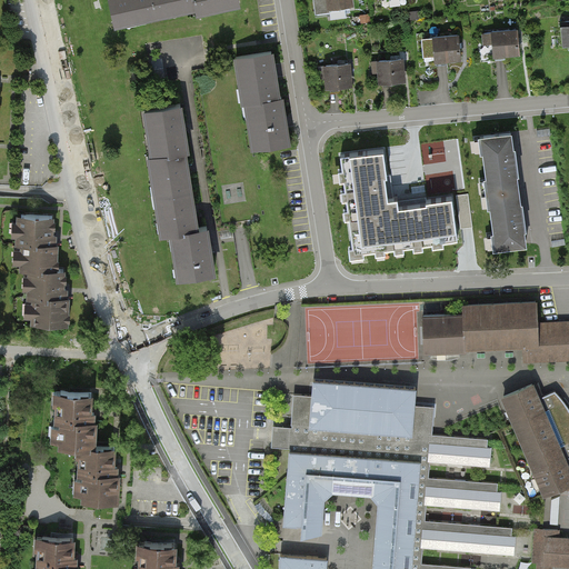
[(110,0),(116,25),(198,6),(199,11),(240,2),(239,0),(110,0)]
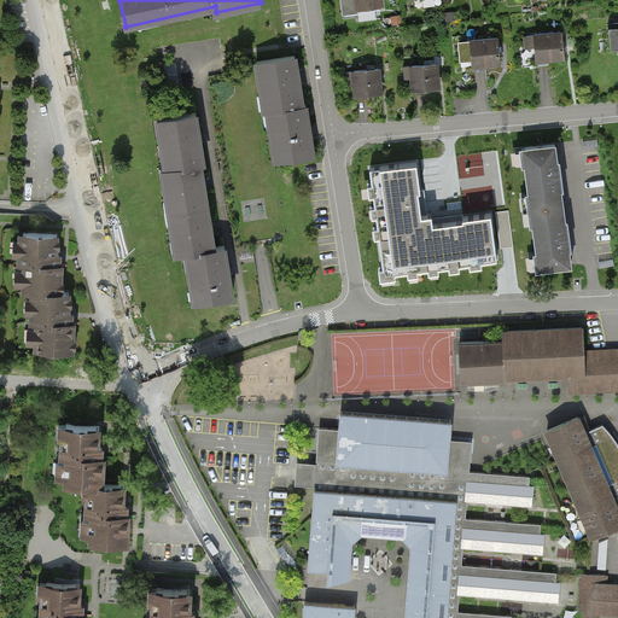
[(382,0),(354,0),(355,10),(384,6),(382,0)]
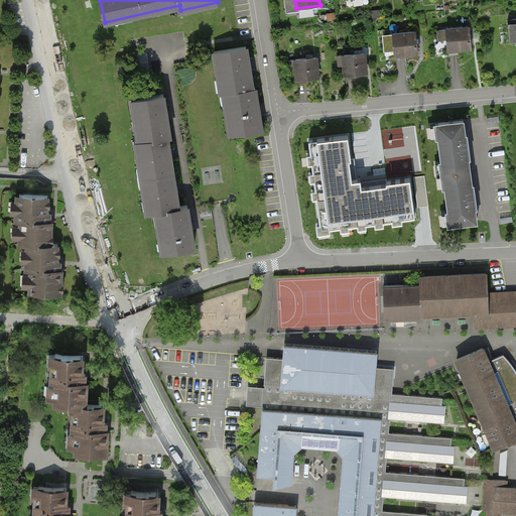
[(515,22),(507,23),(509,46),(515,45),(515,22)]
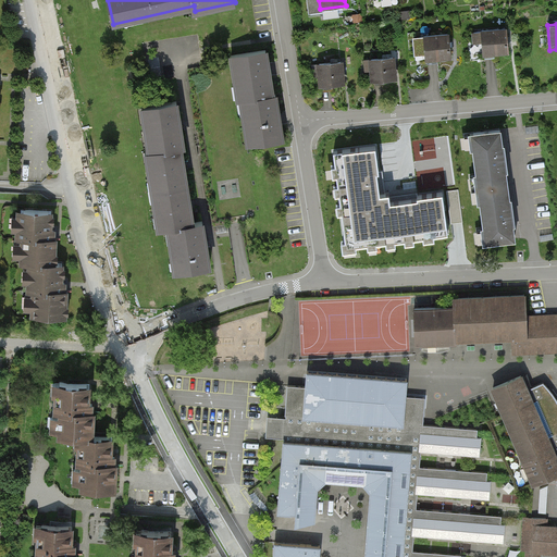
[(506,28),(479,31),(481,57),(508,54),(506,28)]
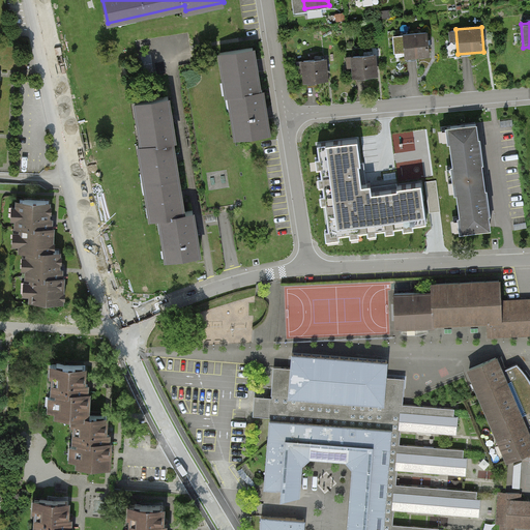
[(427,32),(401,34),(403,59),(429,57),(427,32)]
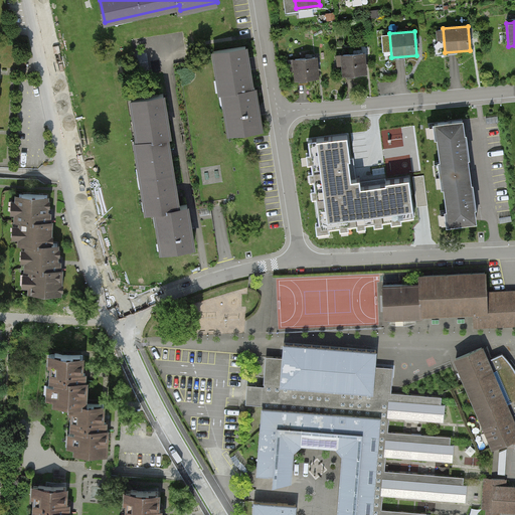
[(245,47),(210,52),(216,96),(218,96),(252,90),(245,47)]
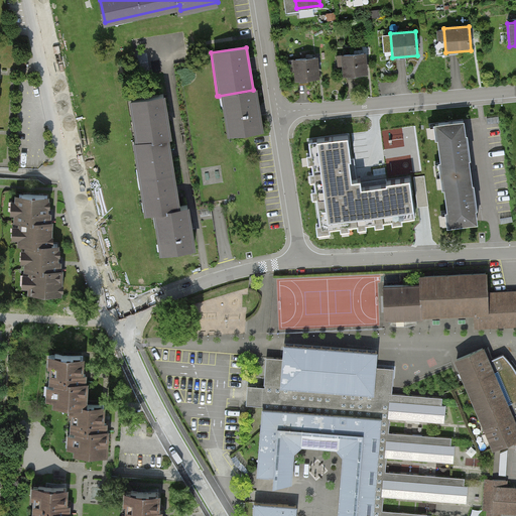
[(364,52),(340,54),(342,77),(366,75),(364,52)]
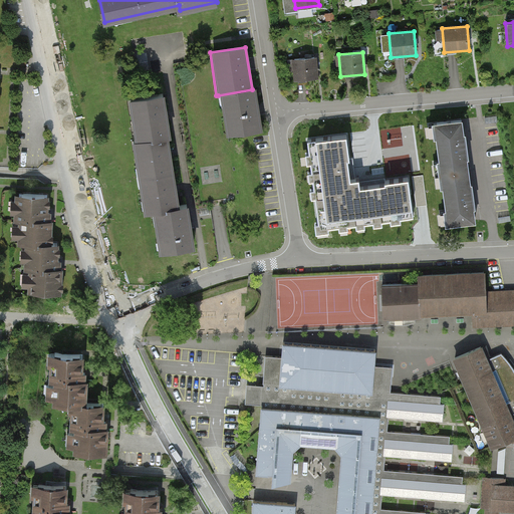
[(315,57),(291,59),(292,81),(317,79),(315,57)]
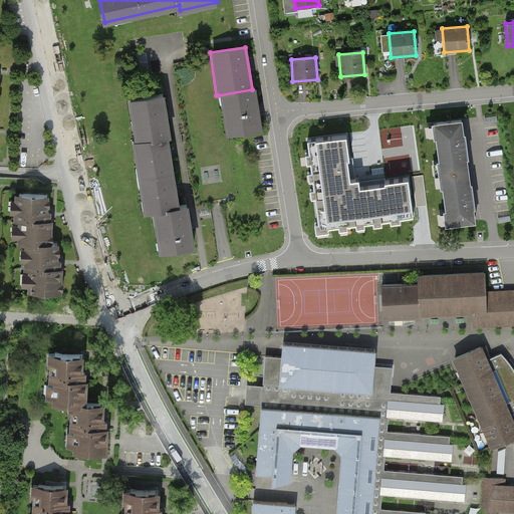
[(254,89),(252,89),(218,95),(225,138),(261,132),(254,89)]
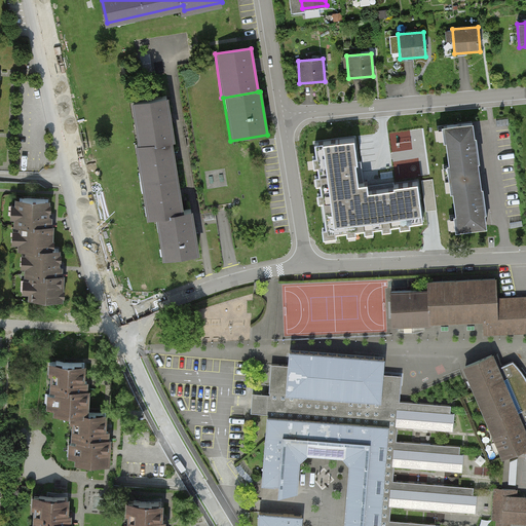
[(135,145),(170,140),(173,139),(166,98),(128,104),(135,145)]
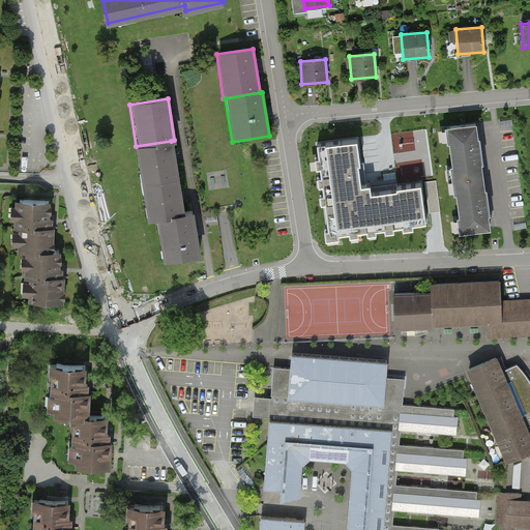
[(450,126),(464,232),(489,229),(486,201),(479,151),(475,123),(450,126)]
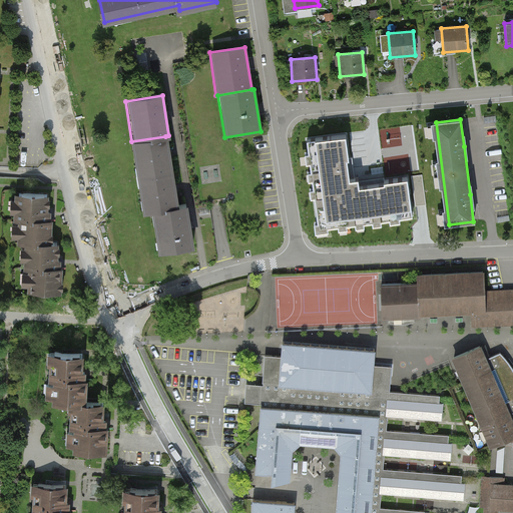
[(325,133),(338,227),(363,224),(360,200),(354,153),(351,129),(325,133)]
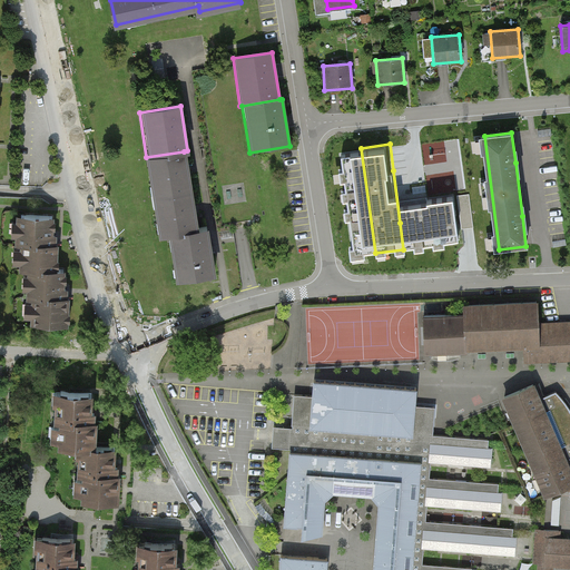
[(144,158),(150,198),(190,192),(184,151),(146,157),(144,158)]
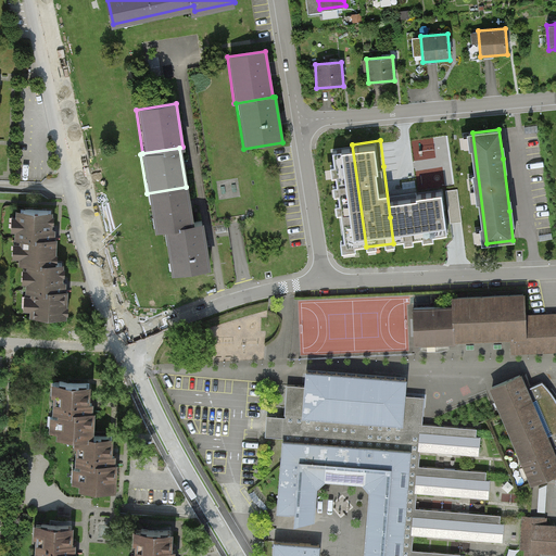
[(269,153),(210,159),(231,287),(289,273),(269,153)]
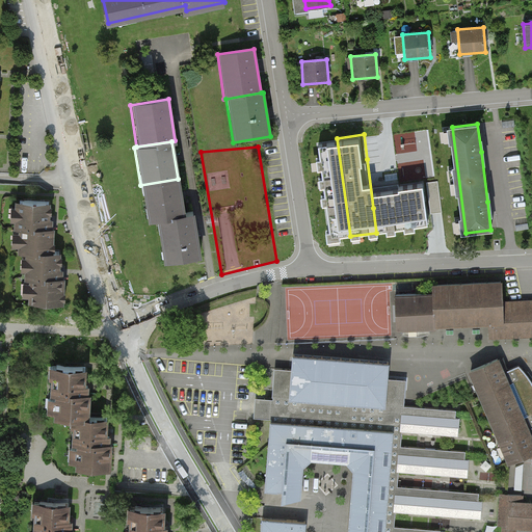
[(178,179),(140,185),(145,223),(155,221),(184,217),(178,179)]
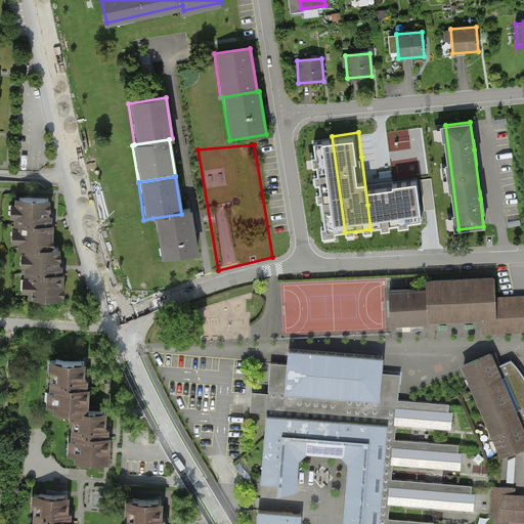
[(48,202),(14,201),(13,227),(16,227),(15,253),(22,253),(51,254),(52,228),(48,228),(48,218),(48,202)]
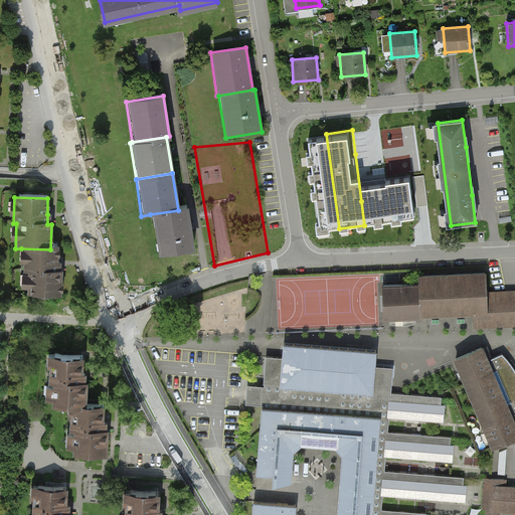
[(186,209),(178,210),(150,214),(157,256),(192,250),(186,209)]
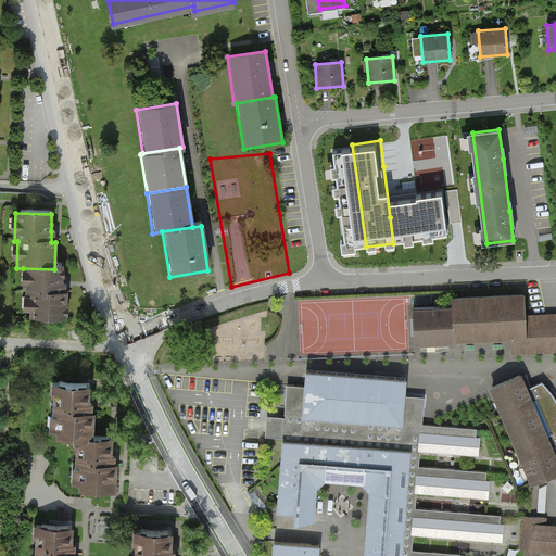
[(22,294),(26,294),(25,319),(64,320),(65,295),(60,295),(61,283),(61,269),(54,269),(23,268),(22,294)]
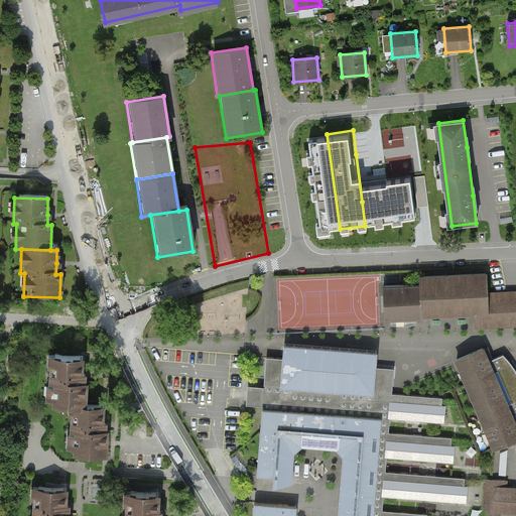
[(485,274),(418,276),(418,285),(382,286),(383,321),(420,320),(419,317),(473,315),(486,315),(485,293),(485,274)]
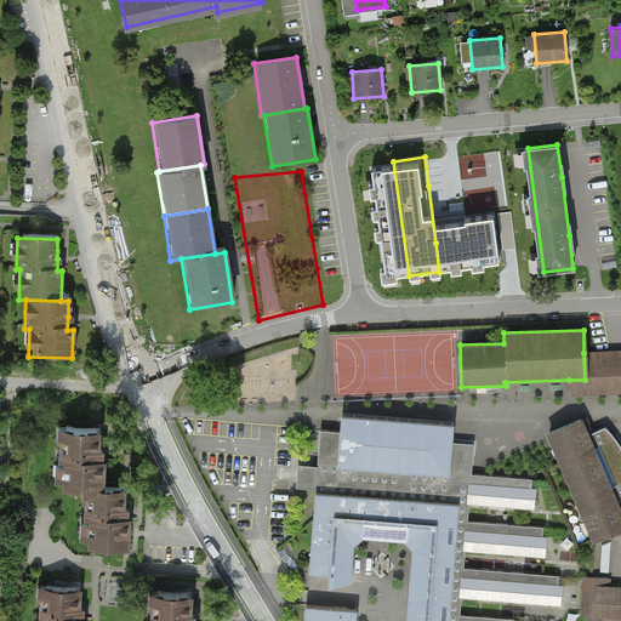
[(620,352),(584,353),(585,380),(569,380),(570,397),(620,394),(620,352)]
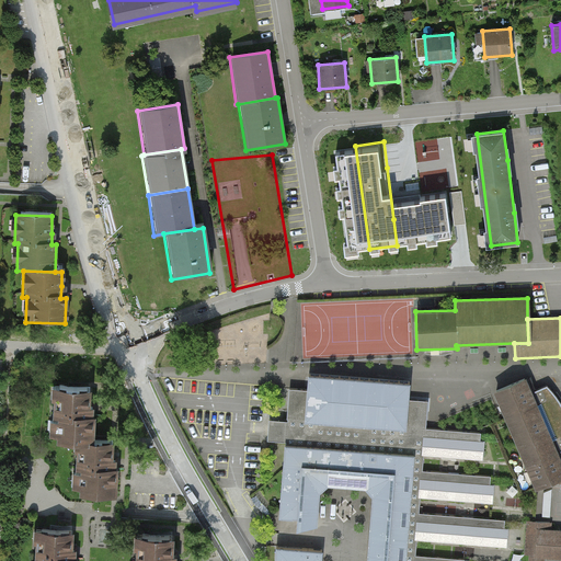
[(469,560),(415,556),(416,541),(506,547),(508,519),(419,513),(420,499),(493,503),(494,476),(422,470),(422,456),(482,460),(484,433),(424,428),(426,401),(409,399),(410,381),(309,374),(309,390),(305,390),(290,388),(288,420),(271,419),(270,428),(268,438),(287,441),(277,517),(293,518),(293,528),(317,525),(318,493),(328,484),(364,488),(370,495),(365,560),(469,560)]
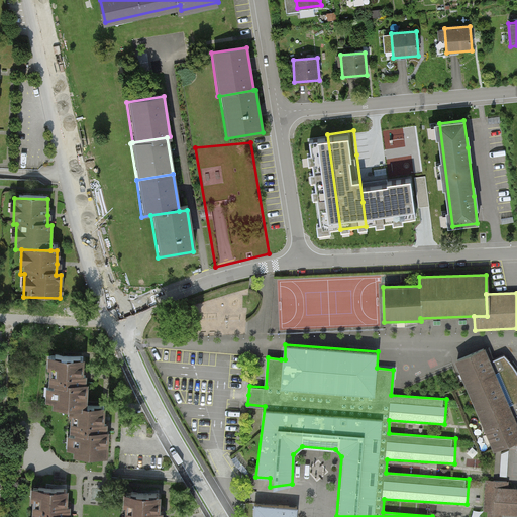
[(487,347),(453,362),(464,386),(493,449),(513,440),(516,438),(516,415),(516,416),(516,415),(516,370),(516,369),(504,356),(493,362),(487,347)]
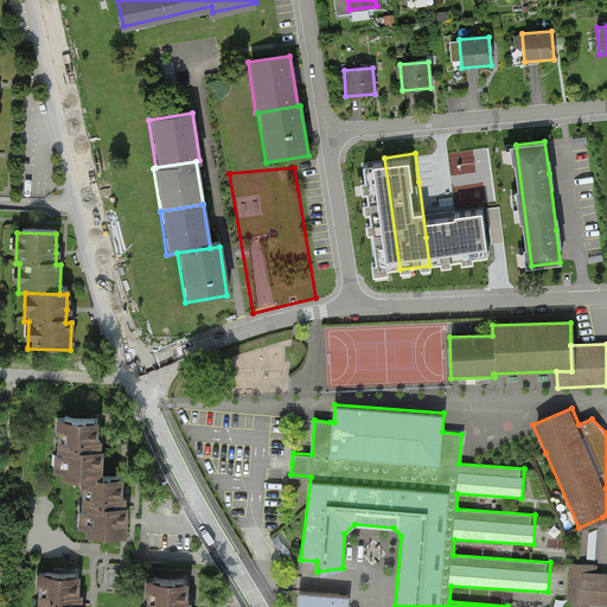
[(100,417),(52,416),(51,472),(77,473),(98,473),(100,417)]
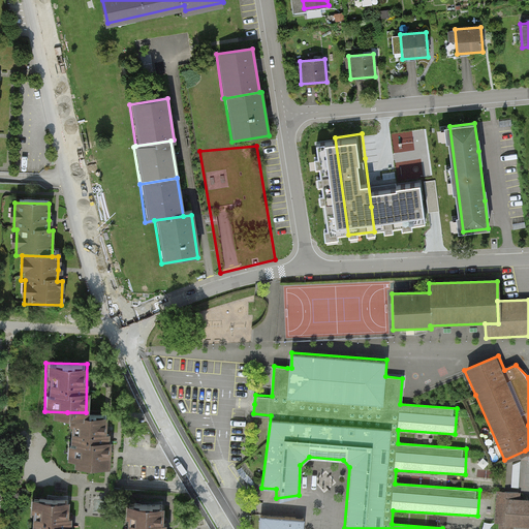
[(109,413),(86,412),(67,412),(65,462),(107,463),(109,413)]
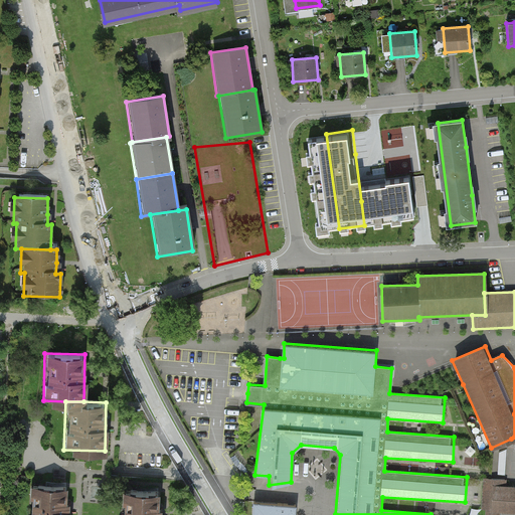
[(507,479),(484,477),(482,511),(486,511),(485,514),(498,514),(499,512),(514,512),(514,488),(507,488),(507,479)]
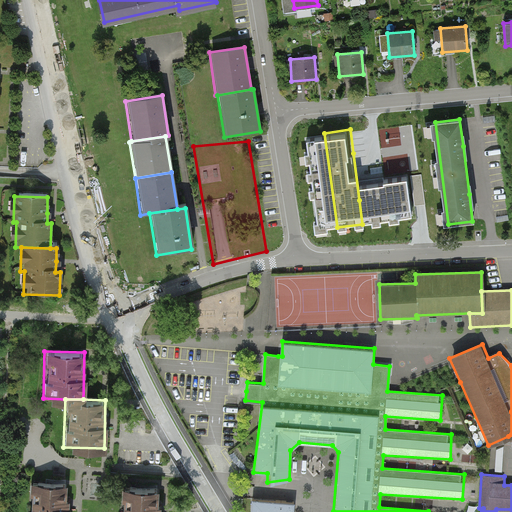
[(68,511),(69,508),(68,508),(68,504),(69,483),(36,481),(34,509),(37,509),(36,511),(68,511)]
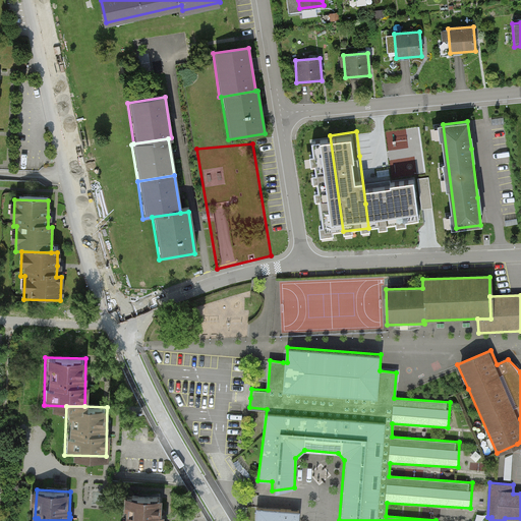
[(128,520),(133,520),(132,520),(160,520),(161,518),(162,496),(130,495),(128,520)]
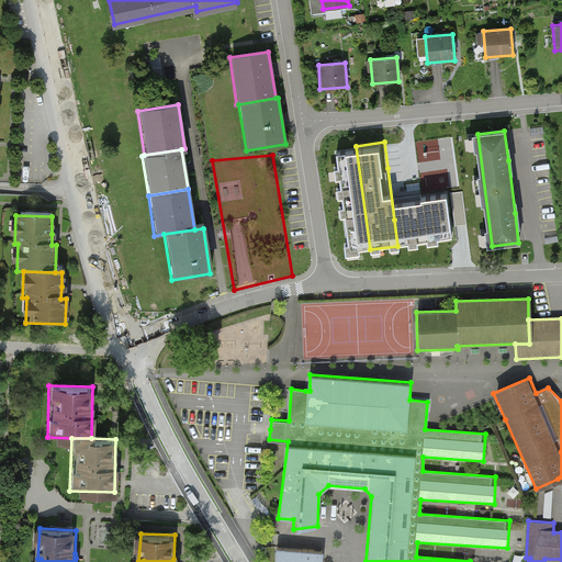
[(319,561),(322,550),(276,547),(273,561),(274,561),(319,561)]
